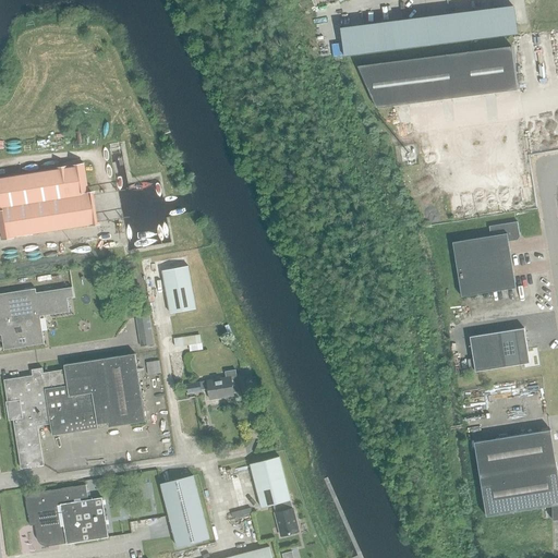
[(557,0),(512,0),(513,8),(514,8),(518,34),(557,28),(557,0)]
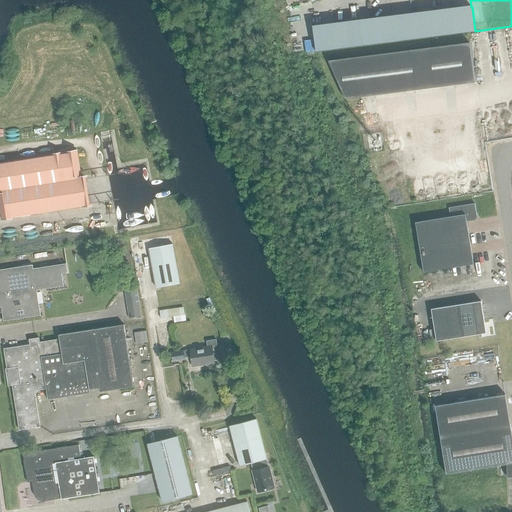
[(412,15),(392,17),(395,41),(415,38),(435,36),(454,33),(474,31),(471,7),(451,10),(432,12),(412,15)]
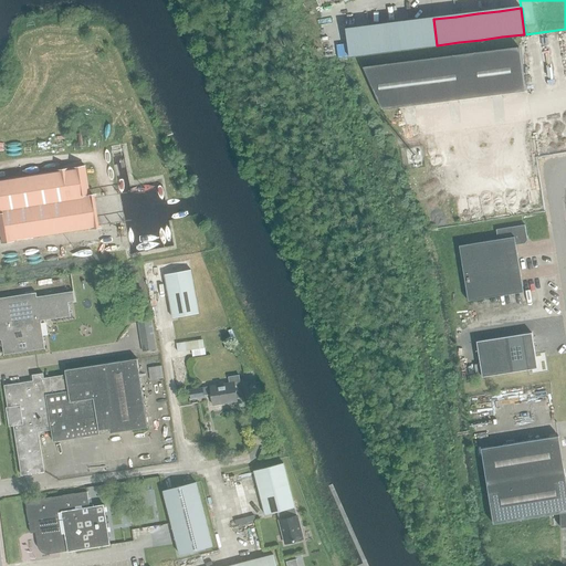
[(433,19),(345,30),(348,56),(437,45),(433,19)]
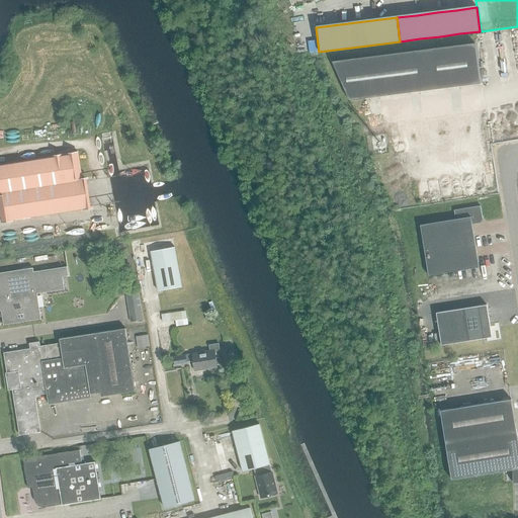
[(332,62),(349,100),(480,83),(475,44),(332,62)]
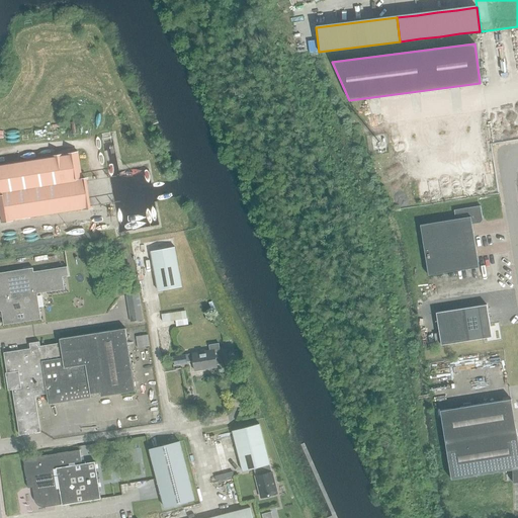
[(12,221),(12,220),(83,208),(83,209),(89,209),(84,179),(82,179),(77,152),(67,154),(67,155),(63,156),(63,154),(52,156),(53,158),(0,165),(0,195),(2,195),(5,211),(0,211),(2,223),(12,221)]
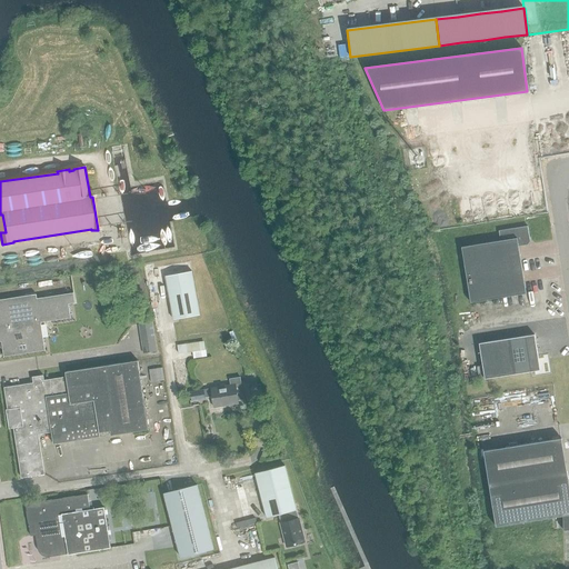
[(530,239),(528,226),(499,230),(500,240),(461,247),(470,302),(526,293),(525,282),(522,271),(520,260),(518,246),(526,245),(530,239)]
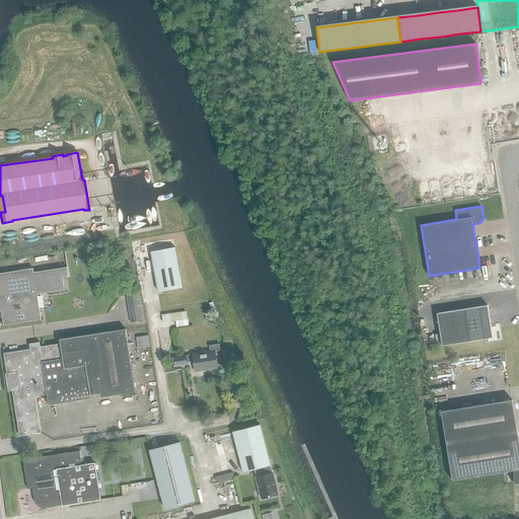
[(151,252),(157,292),(181,288),(175,247),(151,252)]
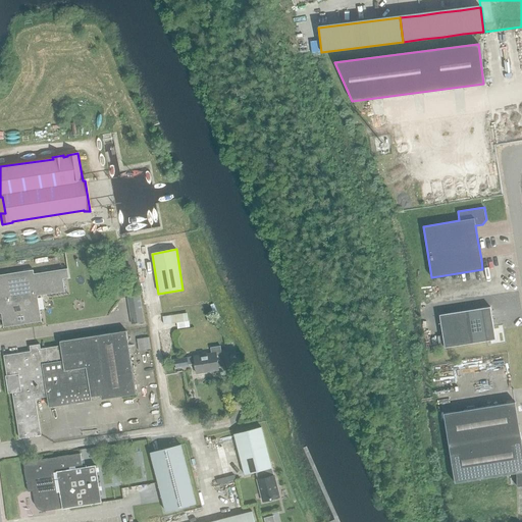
[(69,278),(67,269),(34,273),(34,269),(0,274),(0,313),(1,313),(3,327),(32,323),(41,321),(38,296),(65,292),(63,279),(69,278)]
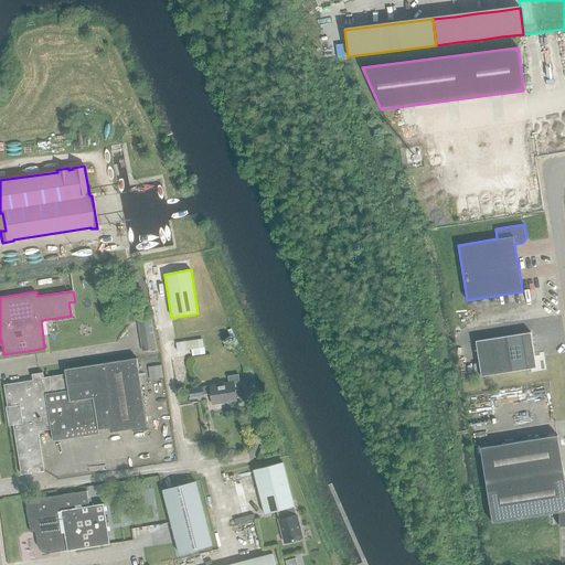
[(151,321),(138,323),(142,352),(156,350),(151,321)]
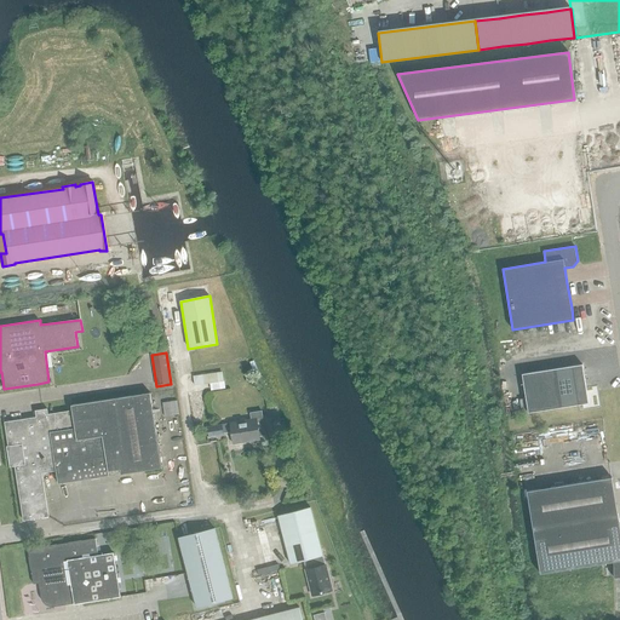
[(522,374),(528,413),(589,403),(586,389),(583,365),(522,374)]
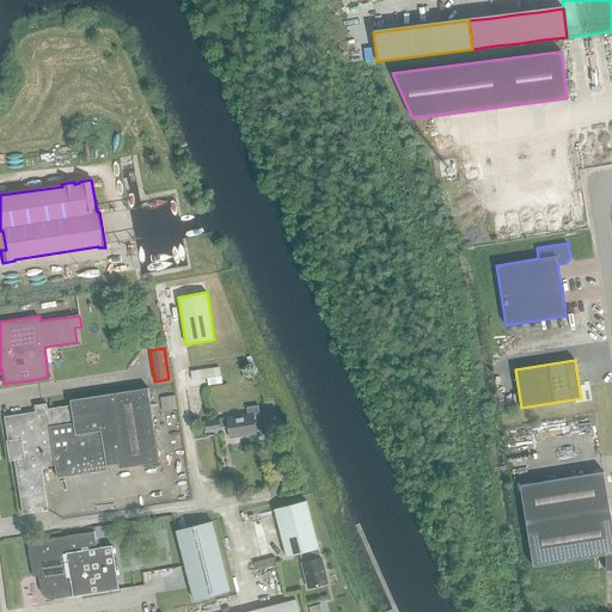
[(219,368),(191,372),(193,381),(221,378),(219,368)]
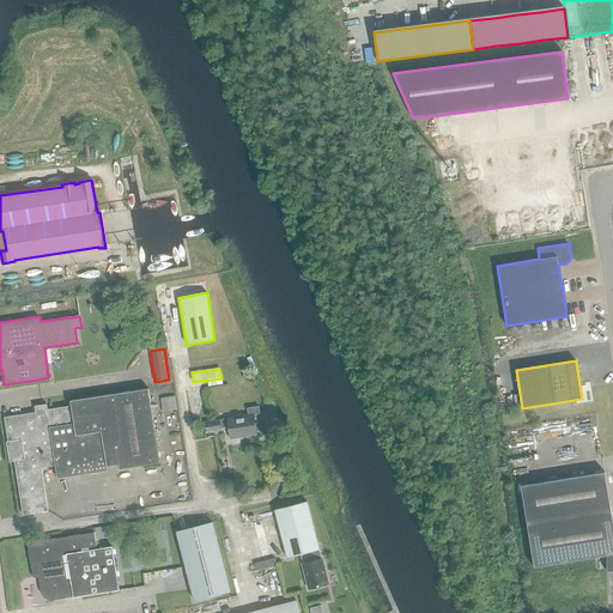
[(16,461),(24,515),(48,511),(41,467),(55,466),(58,479),(108,471),(107,467),(119,465),(120,469),(159,463),(149,389),(137,390),(131,392),(113,394),(70,401),(71,407),(47,411),(47,405),(42,405),(35,406),(36,413),(4,418),(7,442),(6,442),(10,462),(16,461)]
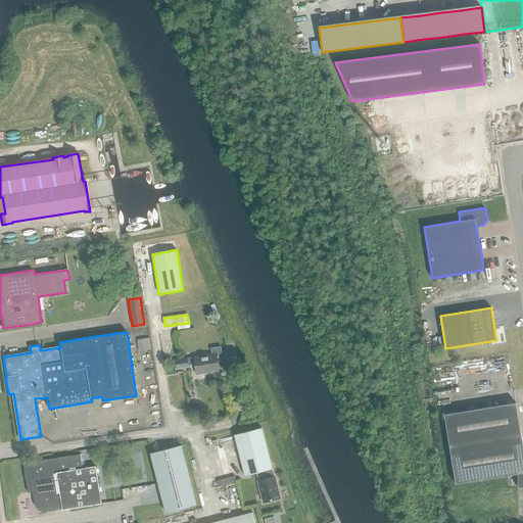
[(137,340),(139,351),(151,349),(149,338),(137,340)]
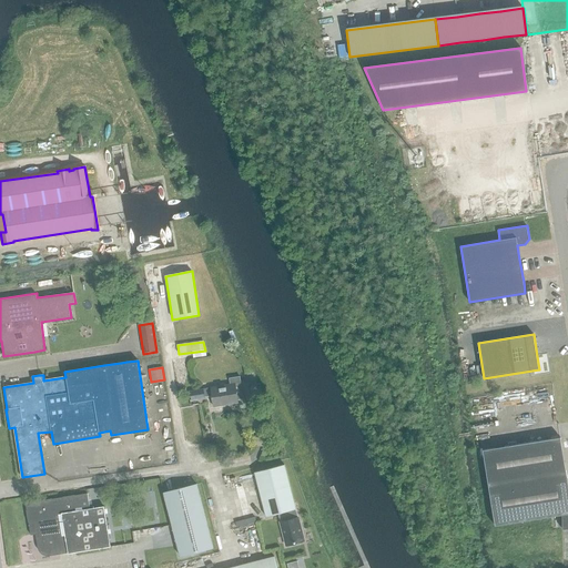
[(229,385),(211,388),(213,407),(236,403),(236,399),(242,398),(242,399),(256,397),(253,379),(240,382),(239,377),(229,378),(229,385)]
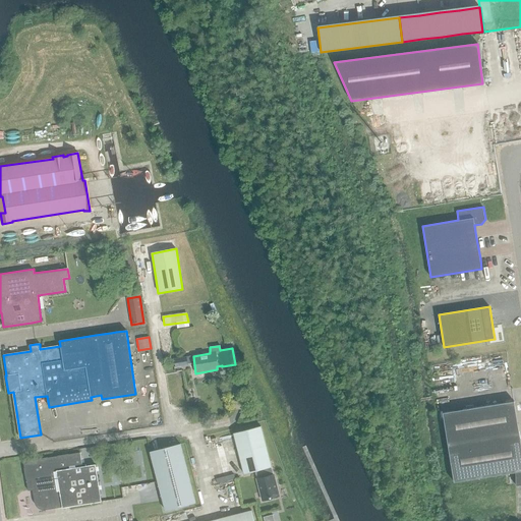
[(454,481),(515,472),(515,484),(520,484),(520,446),(514,401),(443,412),(453,477),(454,481)]
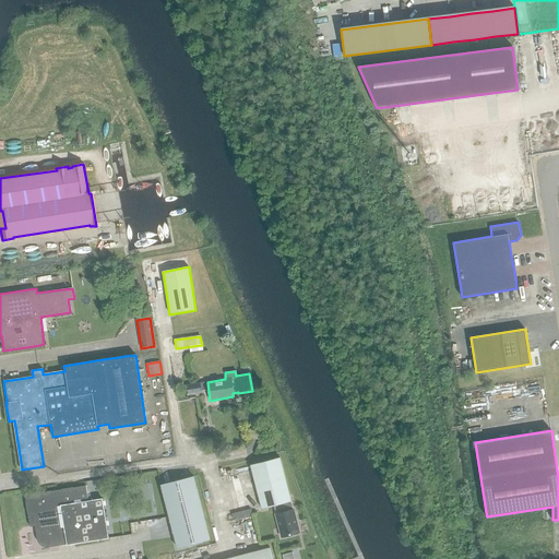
[(280,458),(250,465),(262,509),(274,506),(275,509),(276,514),(282,537),(299,533),(293,510),(292,506),(290,501),(280,458)]
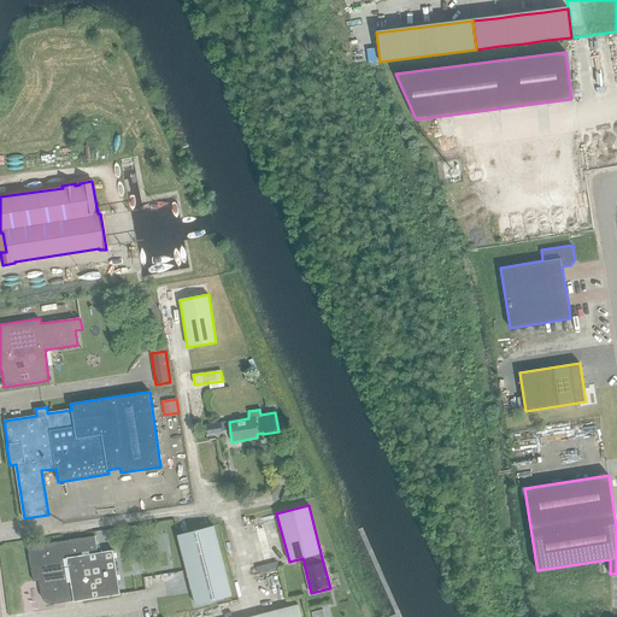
[(194,605),(230,597),(213,527),(178,536),(184,564),(189,585),(194,605)]
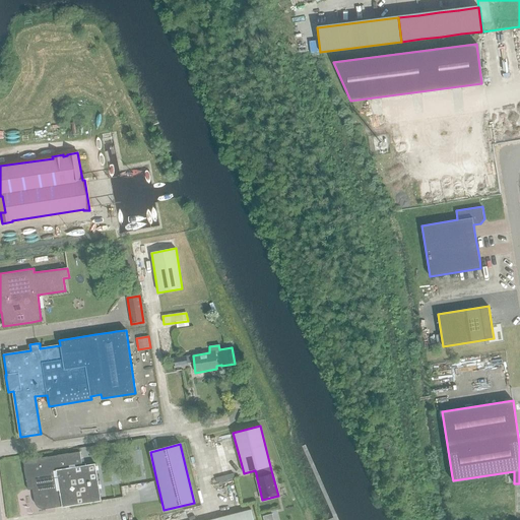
[(34,495),(35,500),(37,504),(39,507),(43,508),(47,508),(57,507),(56,505),(61,504),(62,507),(101,501),(95,464),(82,466),(79,452),(77,452),(24,461),(23,461),(27,491),(35,490),(36,494),(34,495)]
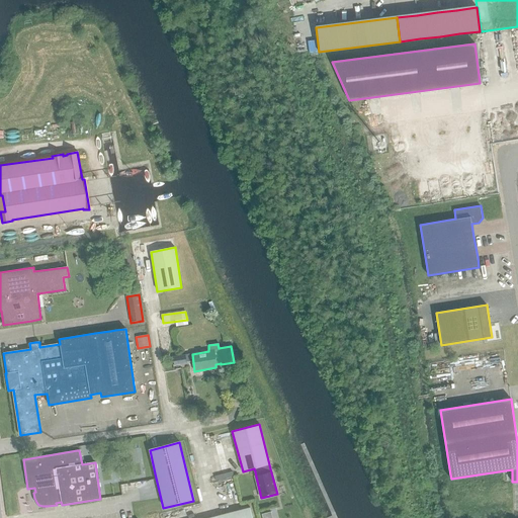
[(119,479),(122,496),(159,491),(155,473),(119,479)]
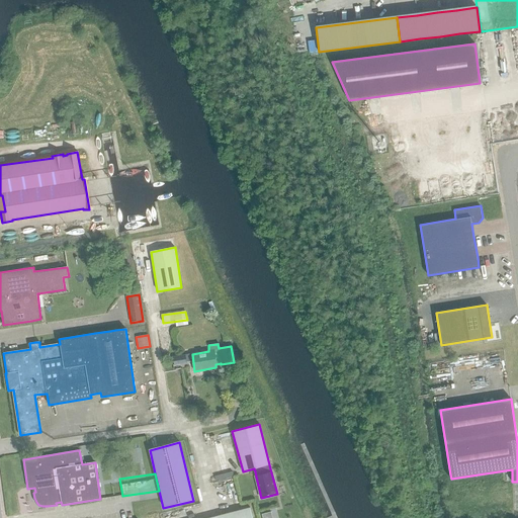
[(252,517),(250,508),(209,517),(252,517)]
